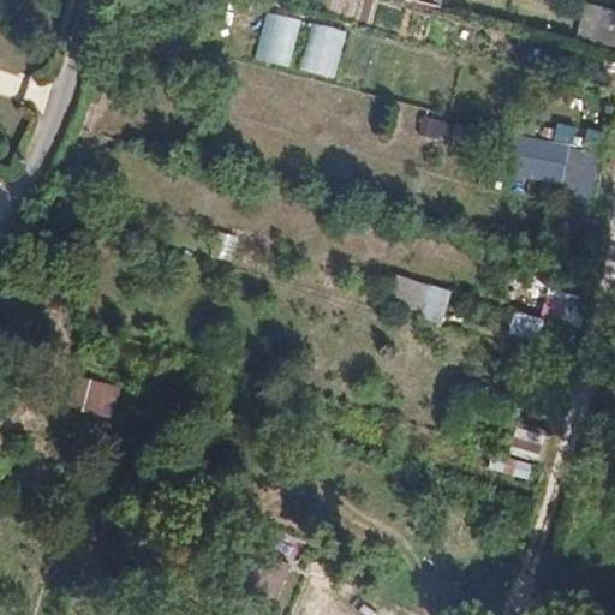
[(614,9),(602,6),(595,41),(614,46),(614,9)]
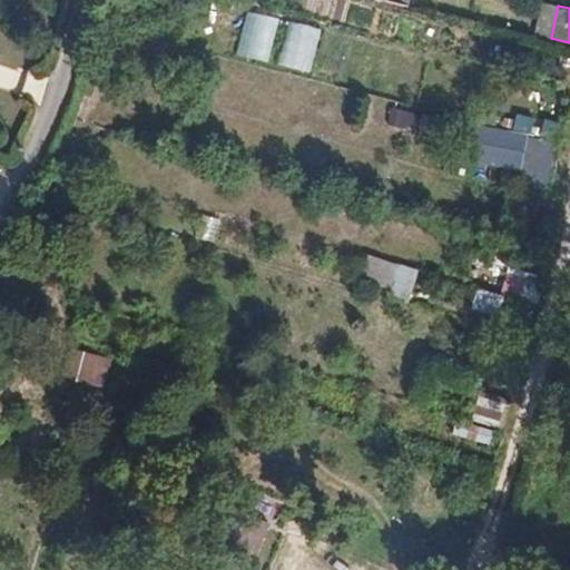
[(239,58),(273,61),(279,17),(246,12),(239,58)]
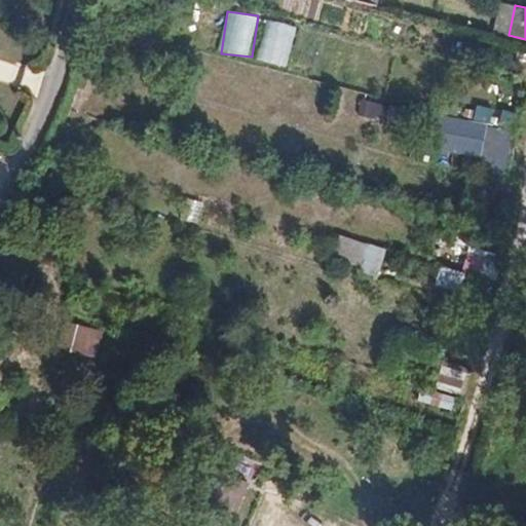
[(286,68),(299,28),(268,17),(256,59),(286,68)]
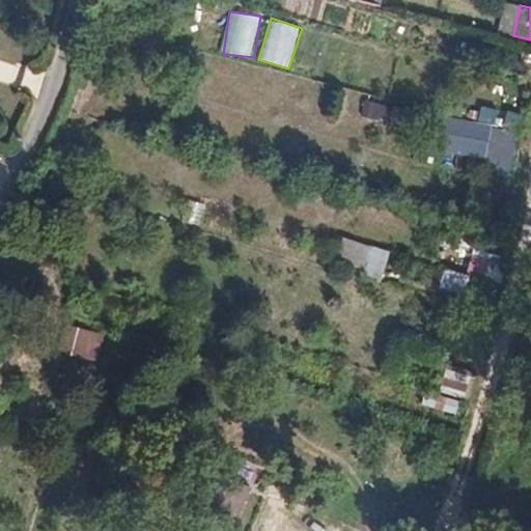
[(481,118),(442,119),(443,157),(492,156),(493,175),(522,175),(520,109),(481,110),(481,118)]
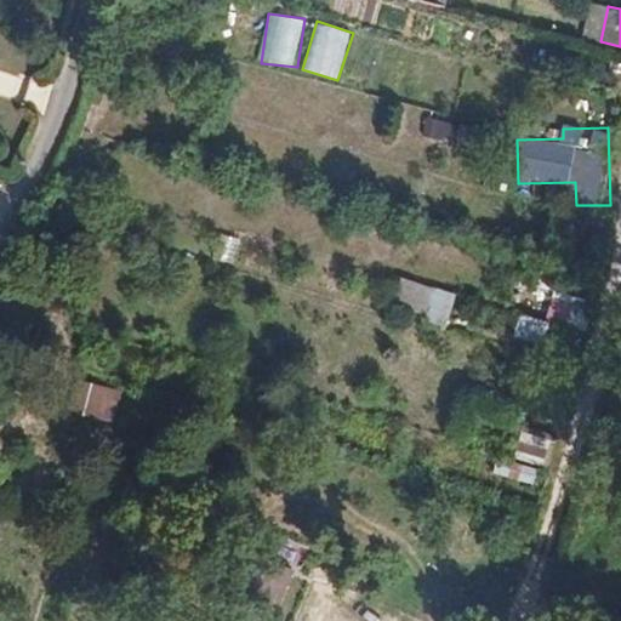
[(222,234),(216,257),(234,262),(240,239),(222,234)]
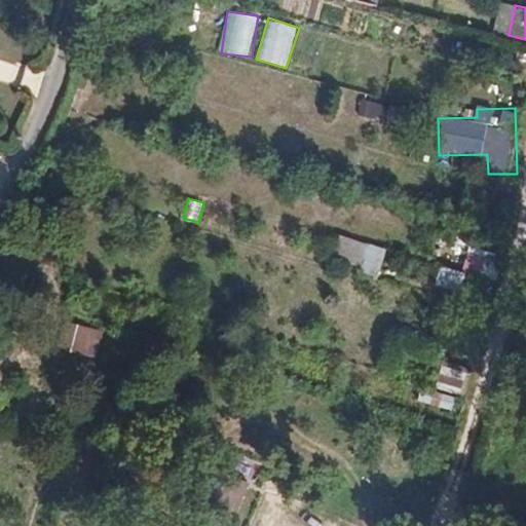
[(380,274),(387,249),(341,234),(333,260),(380,274)]
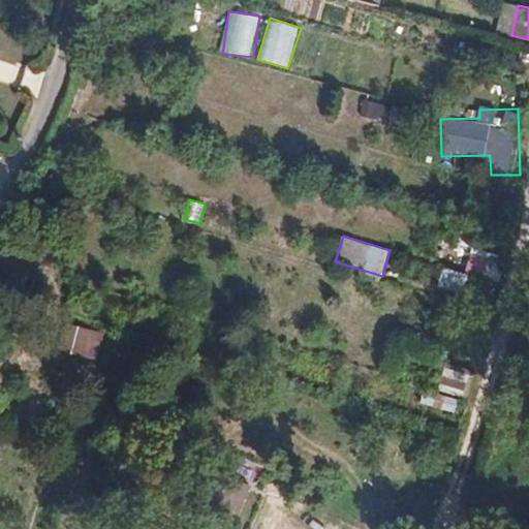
[(467,277),(500,278),(501,252),(446,250),(445,261),(468,262),(467,277)]
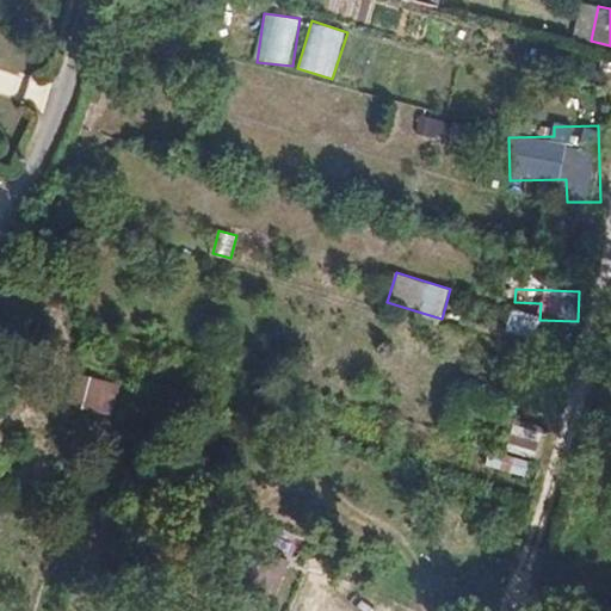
[(507,331),(538,338),(543,315),(512,309),(507,331)]
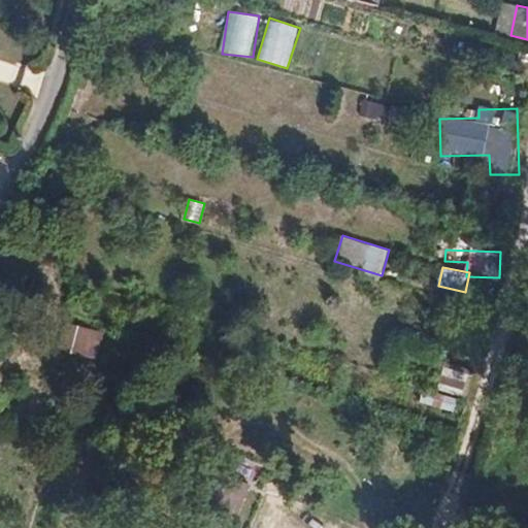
[(440,388),(466,394),(471,371),(446,365),(440,388)]
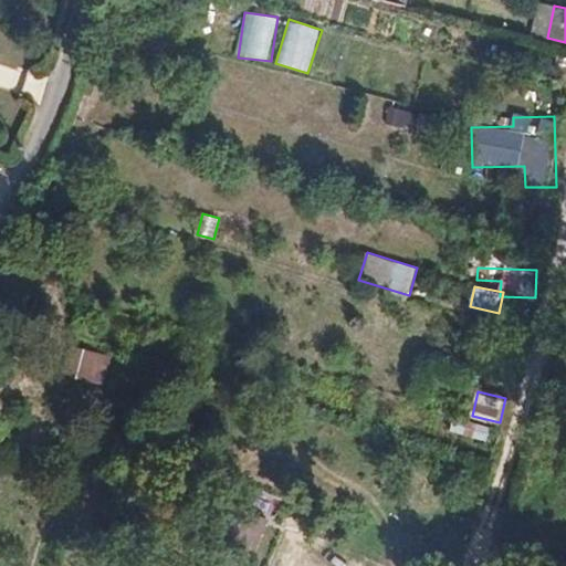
[(492,443),(495,430),(456,420),(452,433),(492,443)]
